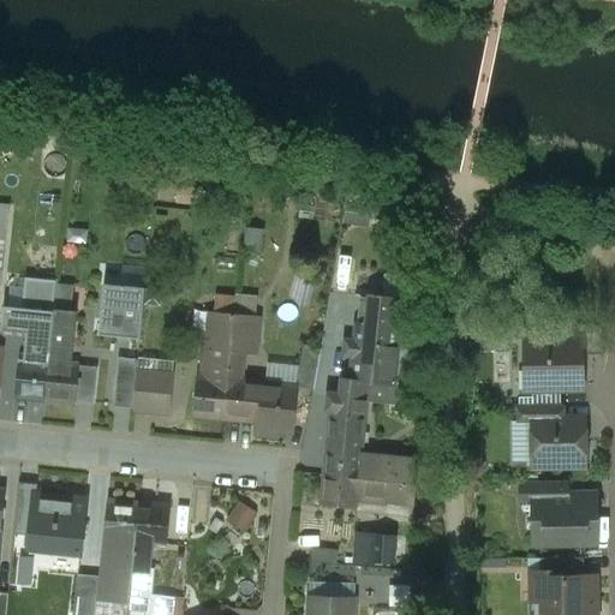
[(150,184),(151,169),(123,166),(121,180),(150,184)]
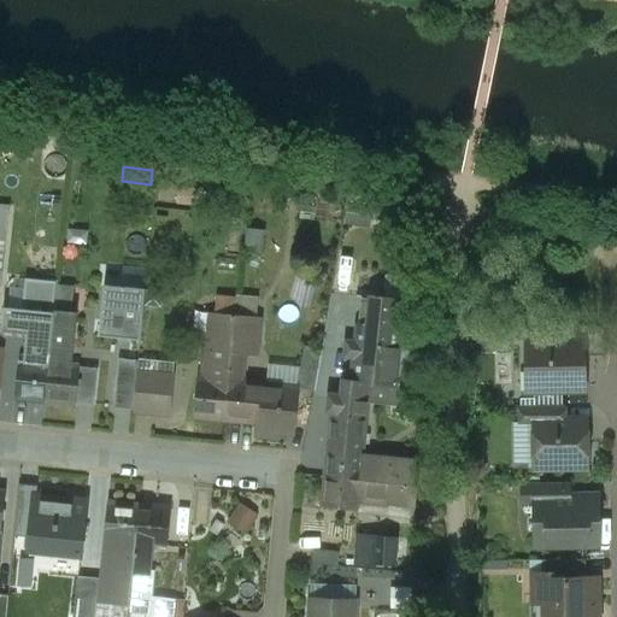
[(0,286),(1,286),(10,206),(0,205),(0,286)]
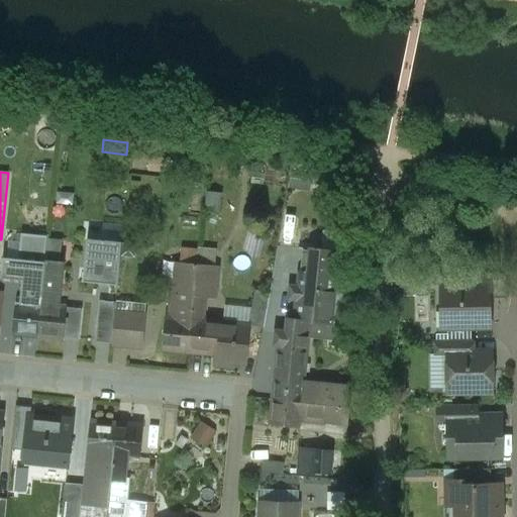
[(70,214),(52,213),(49,237),(67,239),(70,214)]
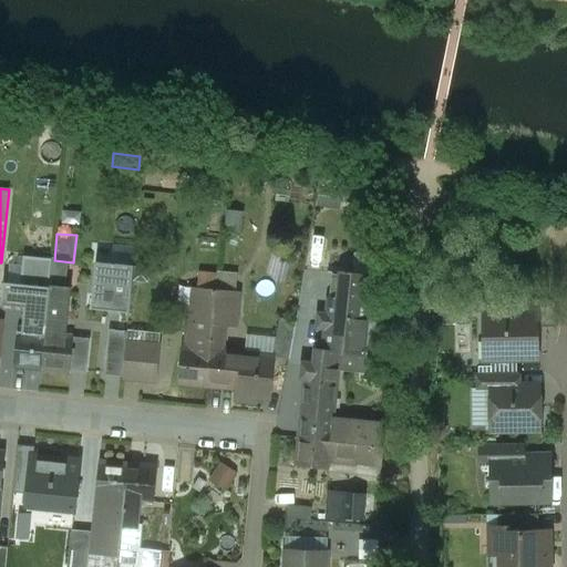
[(364,256),(362,270),(381,274),(383,258),(364,256)]
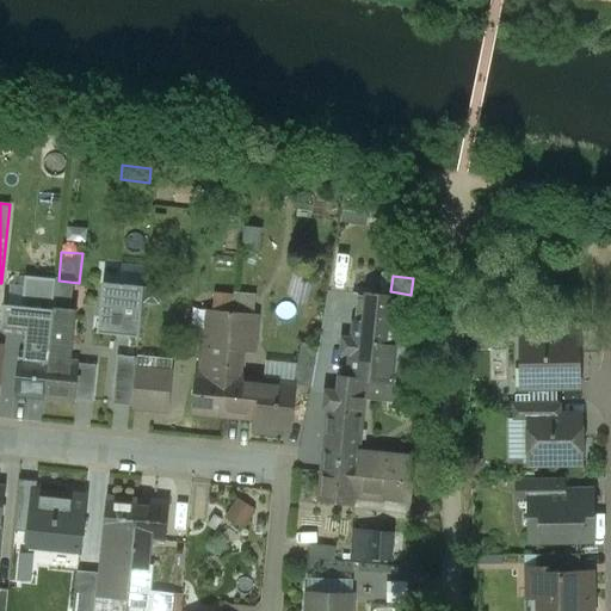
[(56,279),(25,277),(22,307),(4,304),(1,328),(26,332),(26,328),(51,331),(54,310),(54,308),(57,278),(56,278),(56,279)]
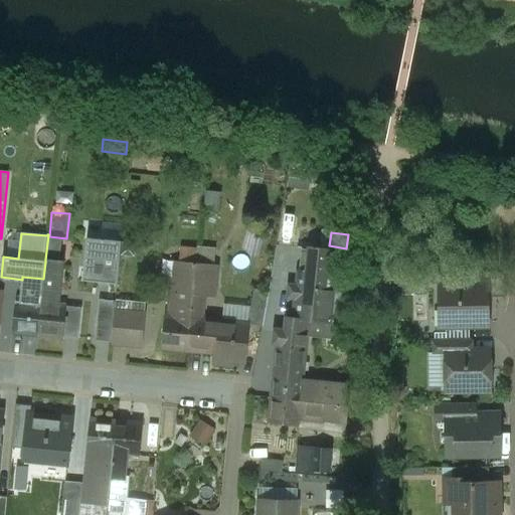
[(121,241),(87,238),(82,281),(117,285),(121,241)]
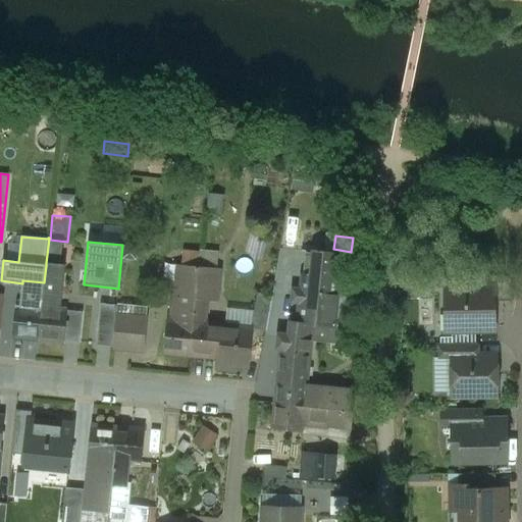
[(296,250),(280,248),(275,275),(292,277),(296,250)]
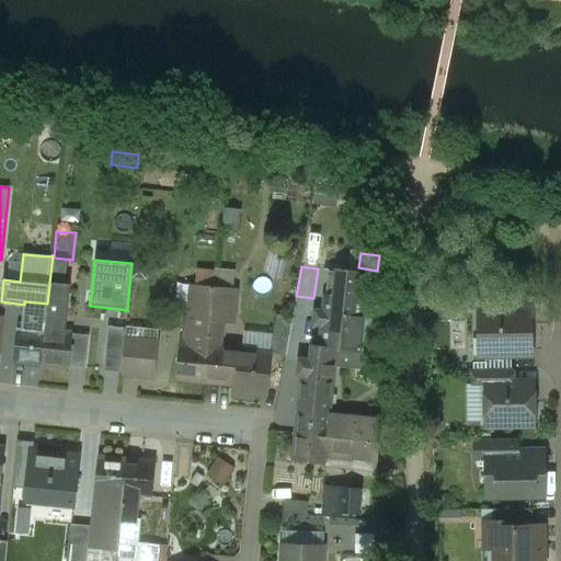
[(47,305),(45,331),(42,365),(68,368),(68,367),(71,334),(71,333),(66,333),(70,285),(49,283),(49,285),(47,304),(47,305)]
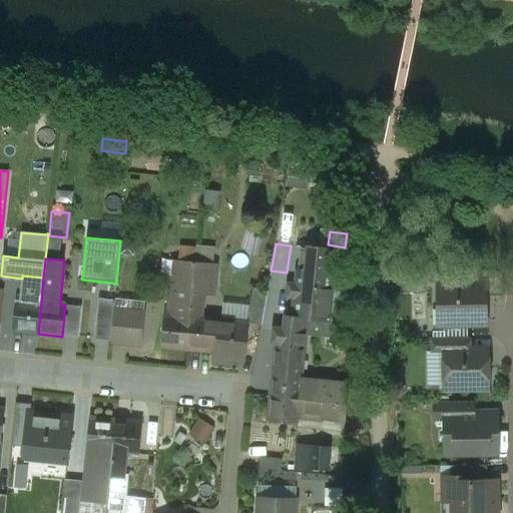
[(195,262),(175,260),(172,293),(180,294),(177,317),(190,318),(192,293),(193,294),(195,265),(195,262)]
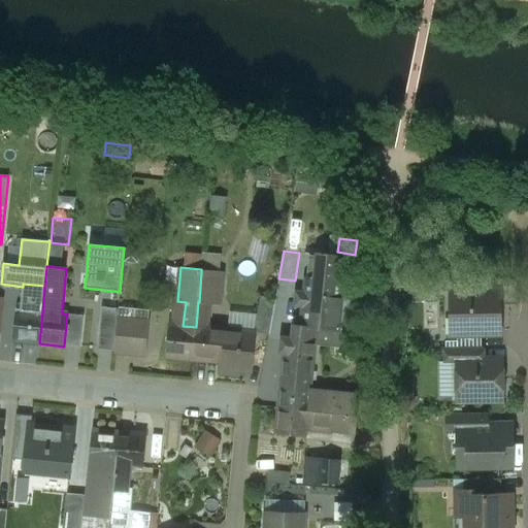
[(220,274),(201,272),(199,302),(198,301),(196,327),(208,329),(209,328),(210,303),(217,303),(220,274)]
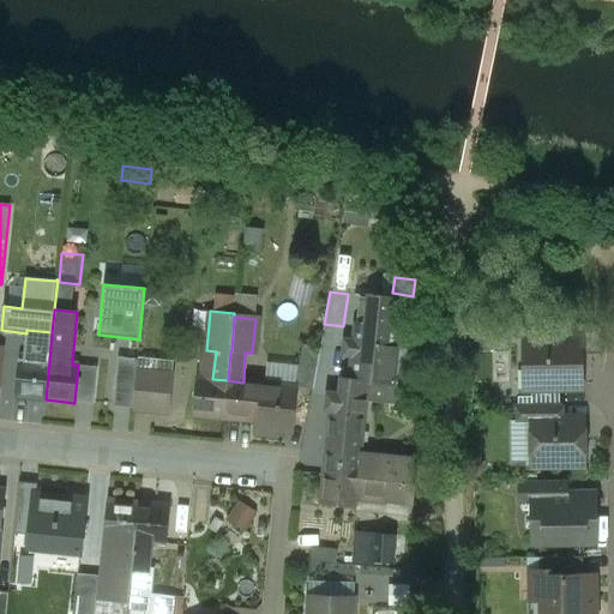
[(398,329),(357,324),(351,380),(351,381),(369,383),(392,385),(398,329)]
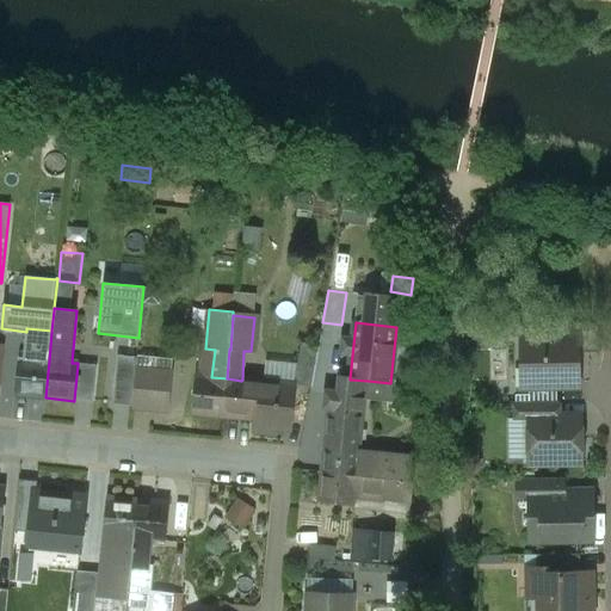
[(599,323),(562,323),(562,338),(579,338),(579,353),(599,353),(599,323)]
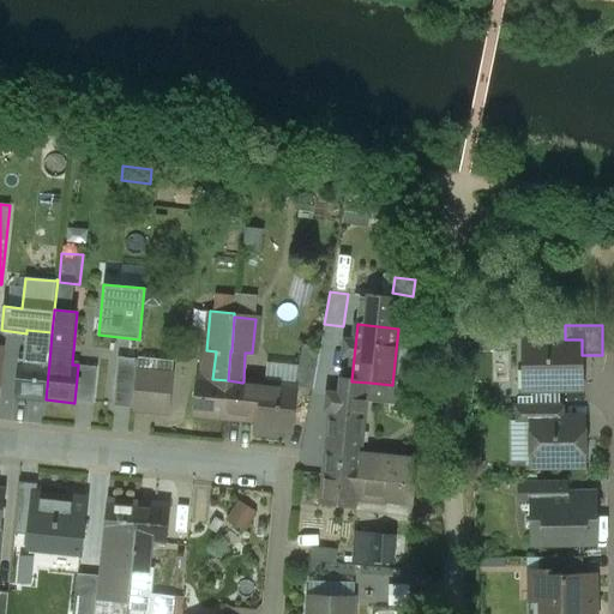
[(26,333),(24,360),(19,360),(16,397),(46,399),(49,362),(52,333),(52,332),(26,330),(26,333)]
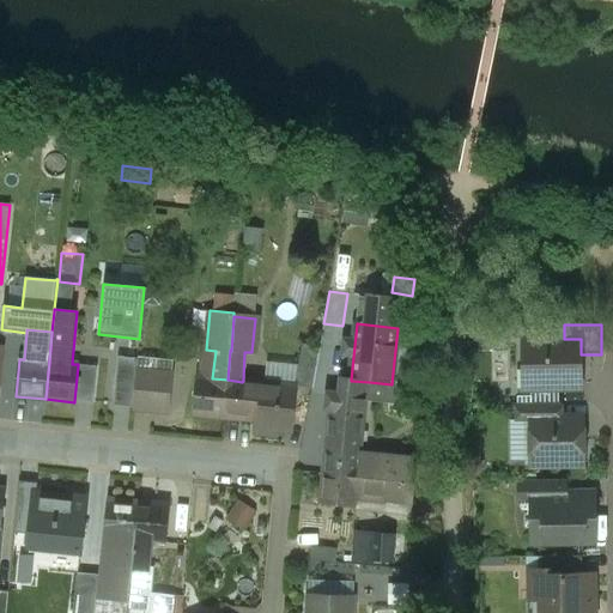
[(564,339),(523,339),(523,368),(530,375),(530,389),(581,388),(581,354),(581,339),(564,339)]
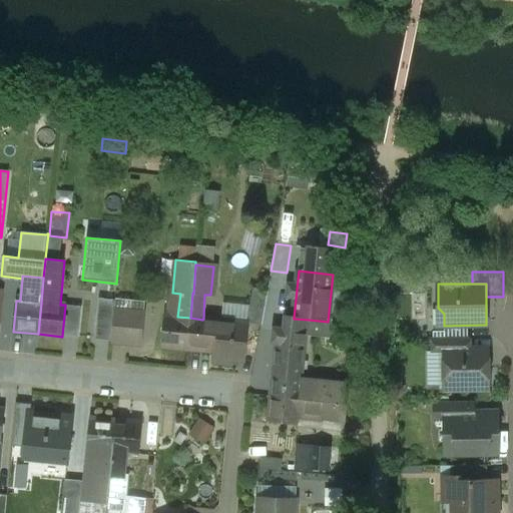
[(269,290),(253,288),(246,323),(263,326),(269,290)]
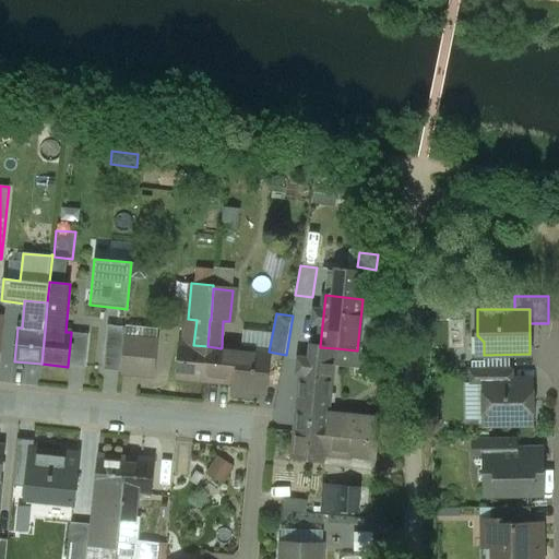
[(126,328),(108,325),(104,370),(121,371),(125,339),(126,328)]
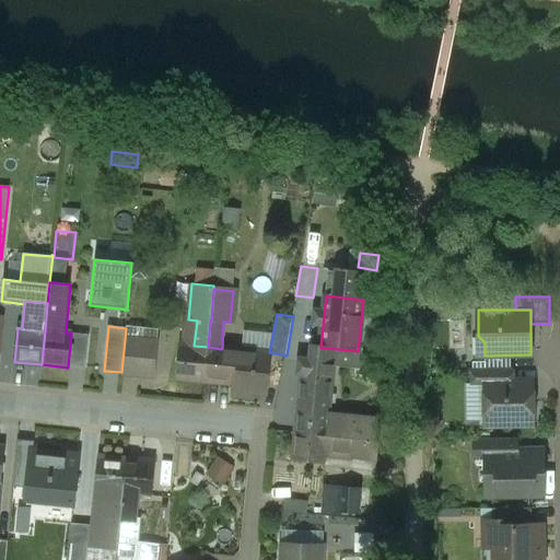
[(89,335),(71,334),(68,366),(85,369),(89,335)]
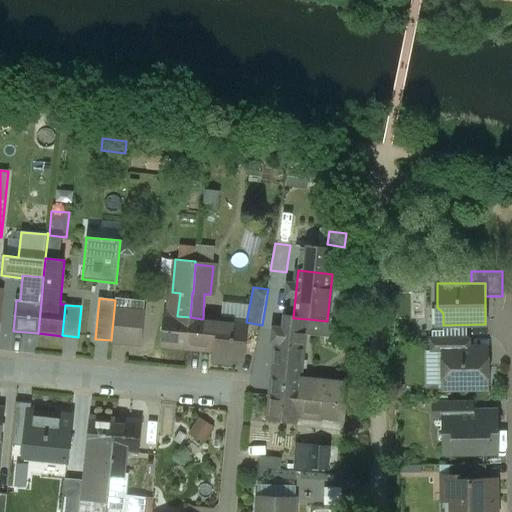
[(144,313),(114,310),(111,340),(141,343),(144,313)]
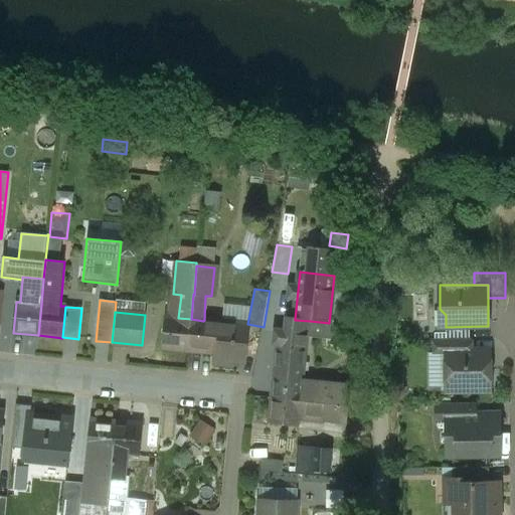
[(178,318),(166,317),(162,348),(187,350),(191,319),(178,318)]
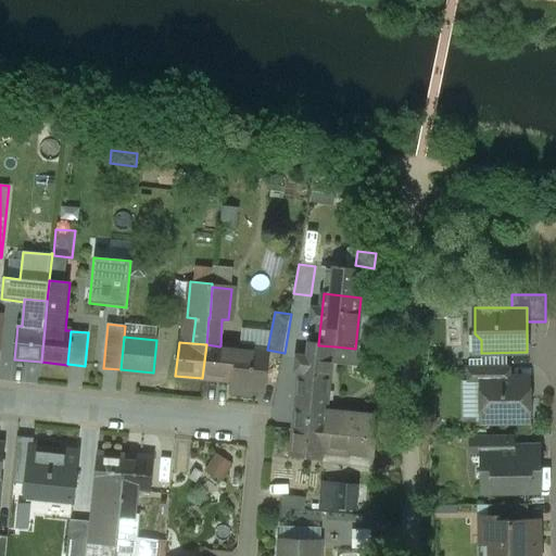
[(318,344),(308,343),(306,362),(332,364),(335,346),(318,345),(318,344)]
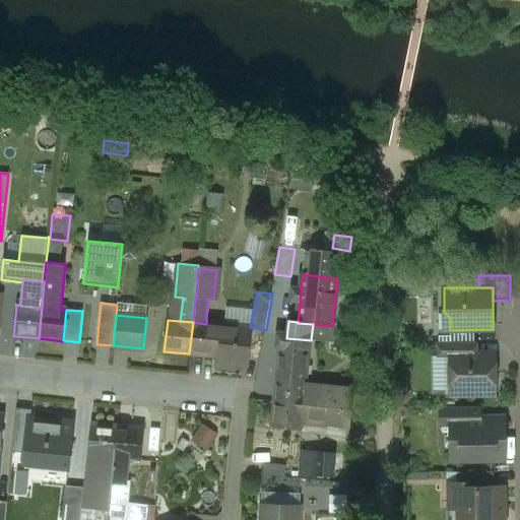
[(205,324),(193,322),(189,353),(215,355),(217,324),(206,323),(205,324)]
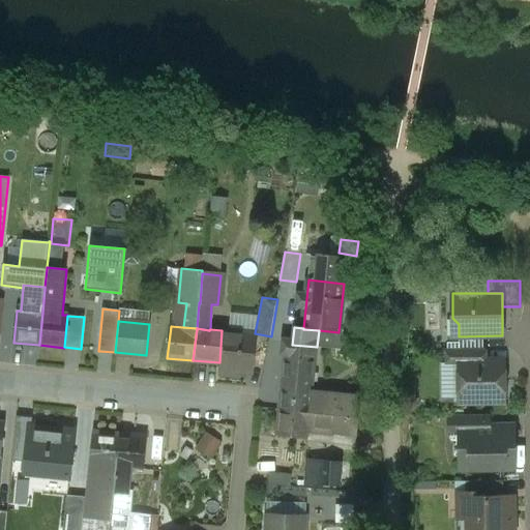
[(255,333),(222,330),(219,362),(224,363),(224,370),(252,372),(255,333)]
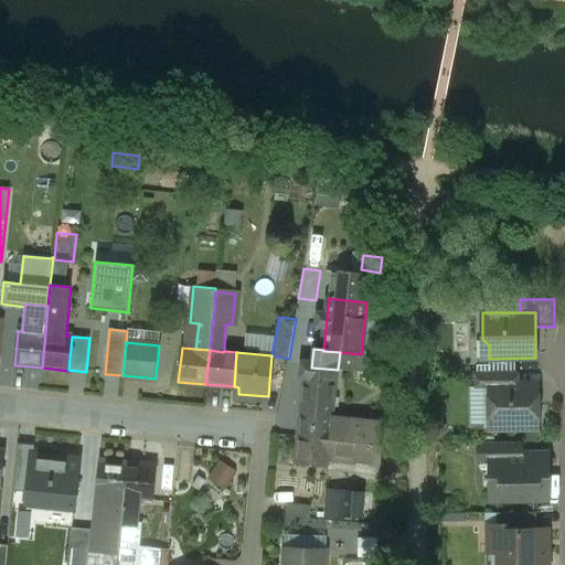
[(516,372),(477,372),(477,387),(489,386),(489,385),(516,385),(516,372)]
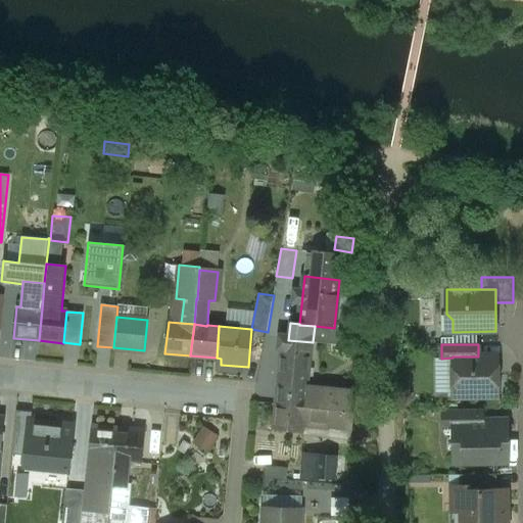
[(312,351),(280,348),(275,405),(276,405),(306,408),(308,387),(312,351)]
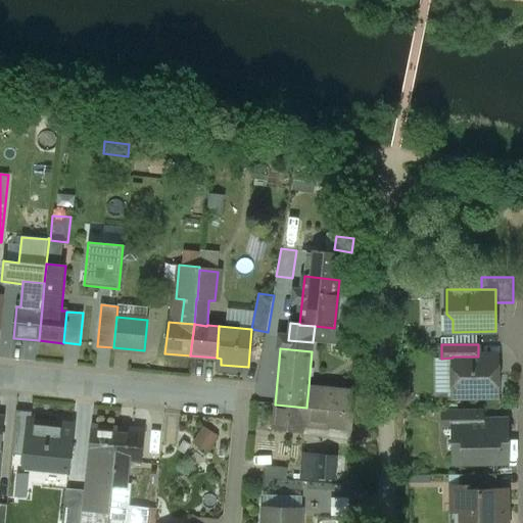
[(478,357),(453,357),(453,358),(453,372),(448,377),(448,393),(453,397),(473,397),(476,400),(479,396),(497,396),(497,357),(478,357)]
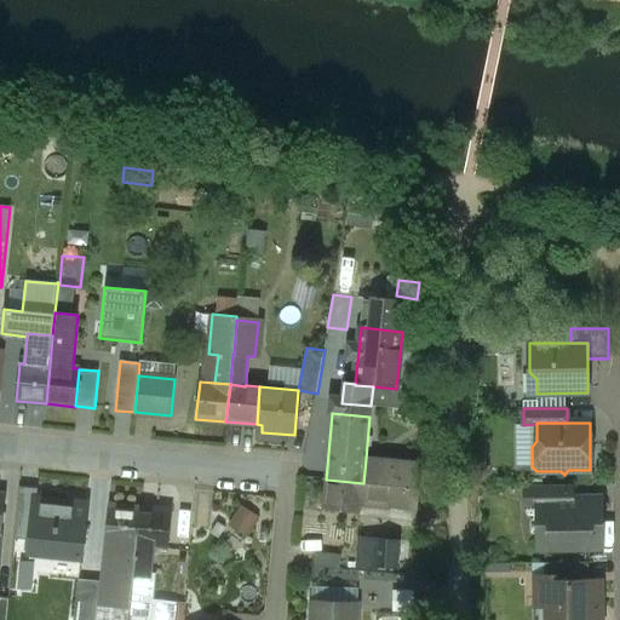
[(419,464),(366,459),(363,483),(419,488),(419,464)]
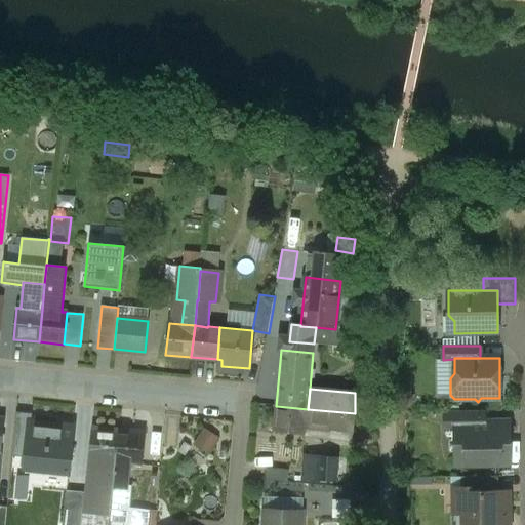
[(308,409),(277,406),(274,431),(305,433),(306,429),(308,409)]
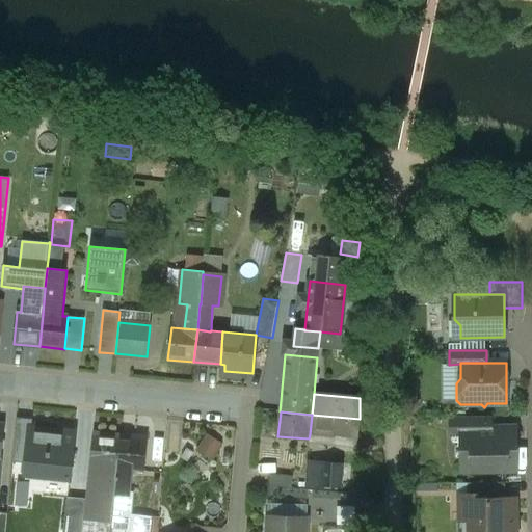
[(360,419),(312,415),(310,434),(336,436),(336,435),(357,437),(360,419)]
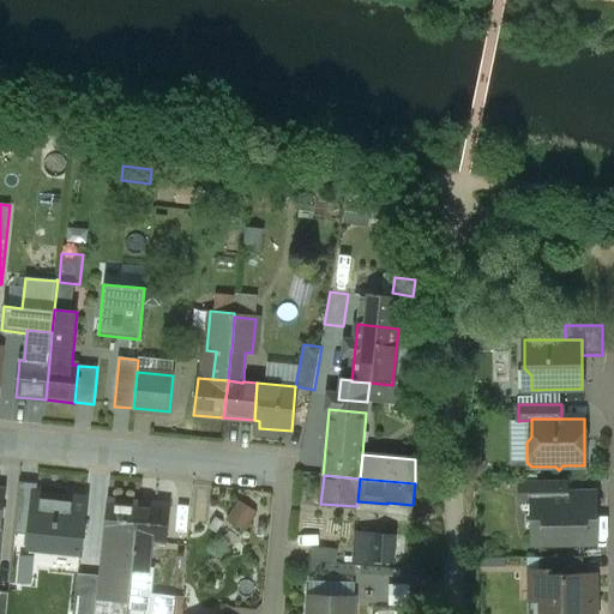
[(565,481),(522,481),(522,504),(535,504),(535,495),(565,494),(565,481)]
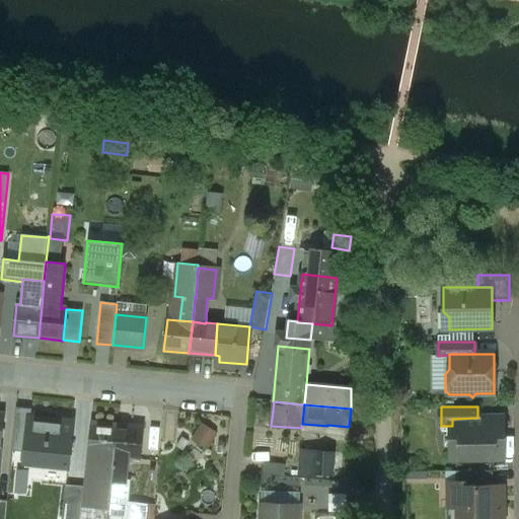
[(31,410),(16,408),(12,450),(25,451),(29,417),(30,418),(31,410)]
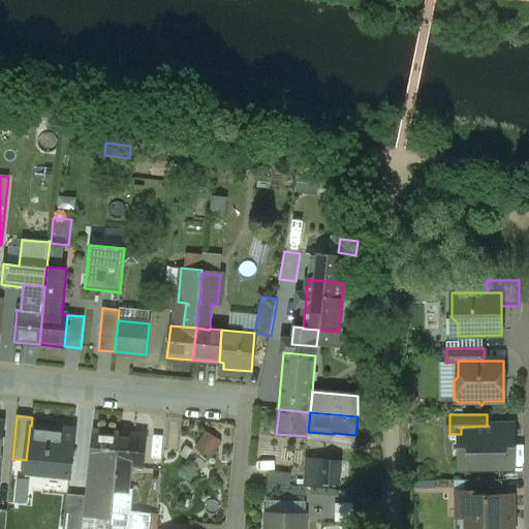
[(31,426),(30,425),(26,460),(25,471),(69,475),(73,430),(31,426)]
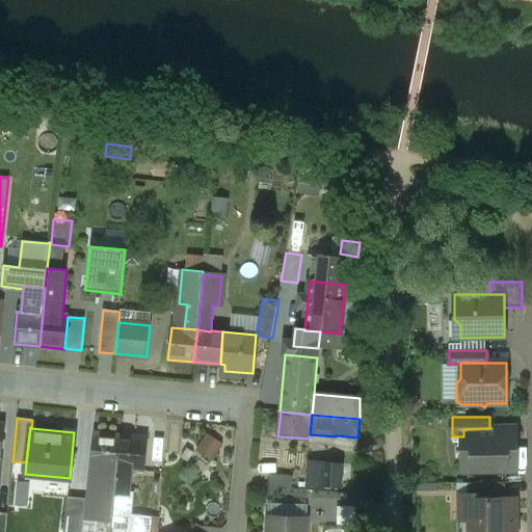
[(489,428),(463,429),(463,436),(463,471),(513,470),(512,428),(489,428)]
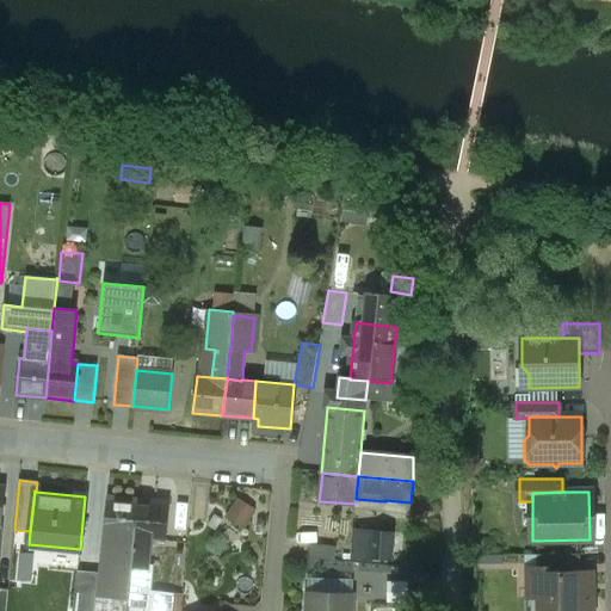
[(229,518),(250,526),(259,506),(239,497),(229,518)]
